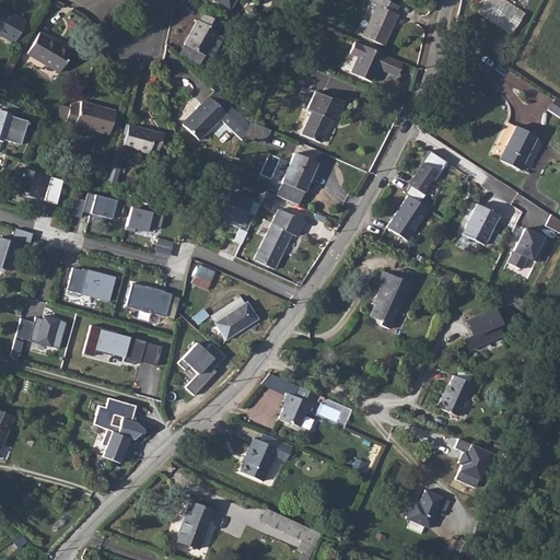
[(214,0),(231,9),(235,0),(214,0)]
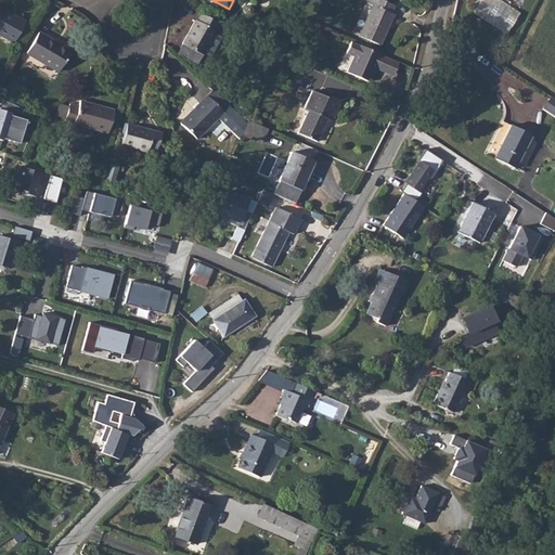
[(381,44),(397,14),(392,11),(396,5),(385,0),(372,0),(377,3),(361,34),(381,44)]
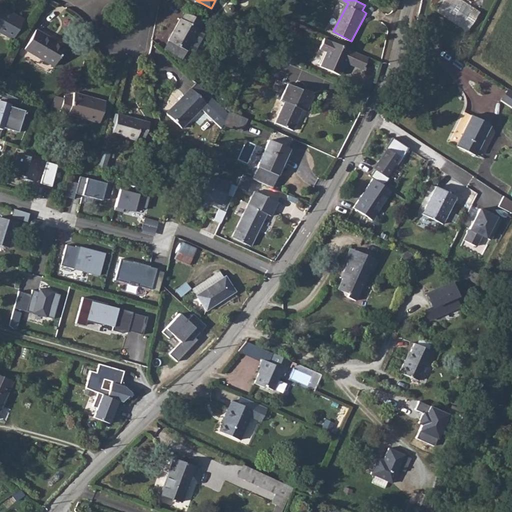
[(0,33),(14,41),(25,21),(0,6),(0,33)]
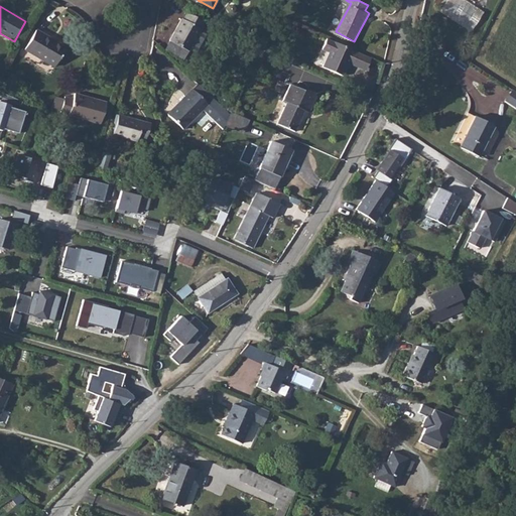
[(188,50),(205,23),(187,14),(184,20),(181,18),(169,40),(188,50)]
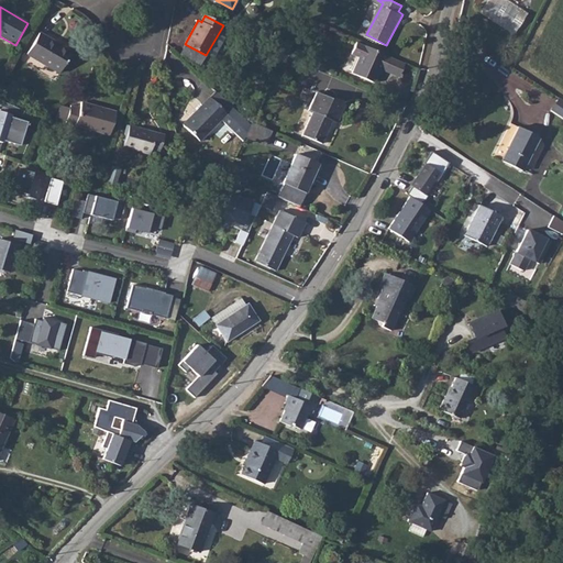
[(59,73),(72,52),(39,34),(28,54),(59,73)]
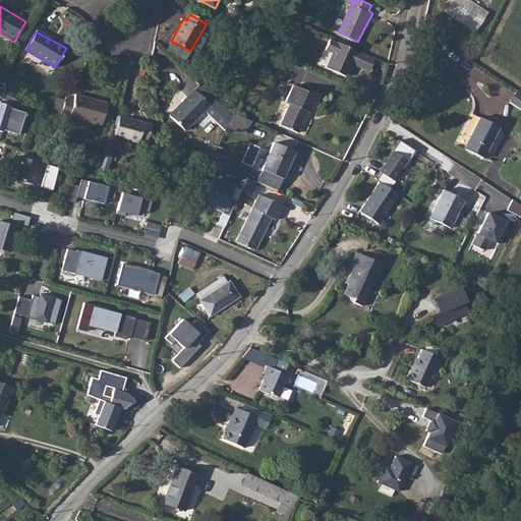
[(347,76),(356,61),(362,52),(339,39),(333,49),(340,53),(332,67),(347,76)]
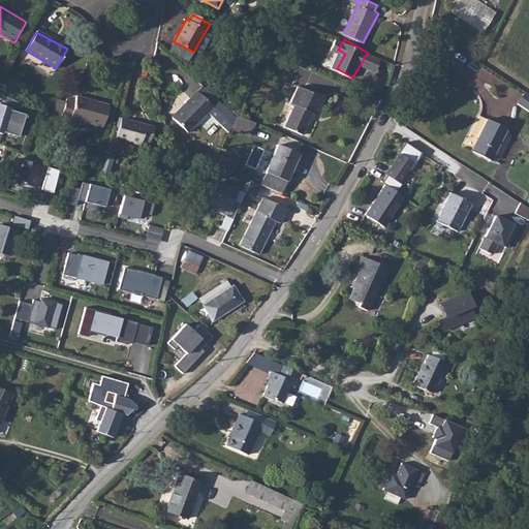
[(517,103),(528,111),(528,94),(524,91),(517,103)]
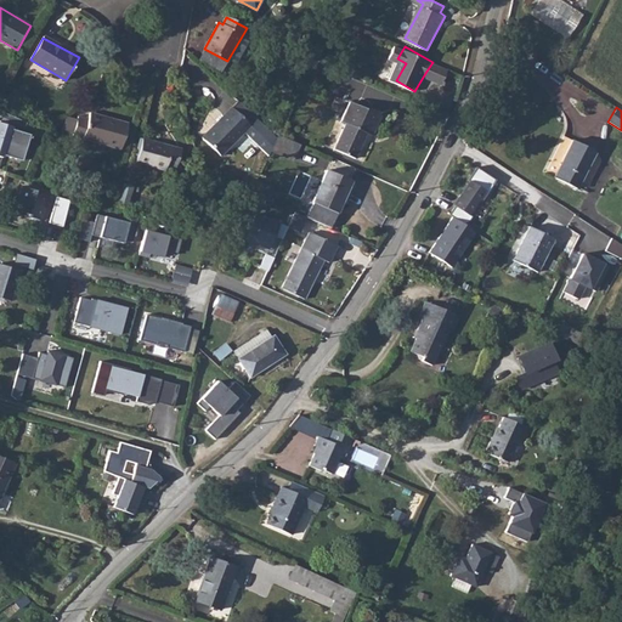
[(221,157),(250,126),(232,109),(203,140),(221,157)]
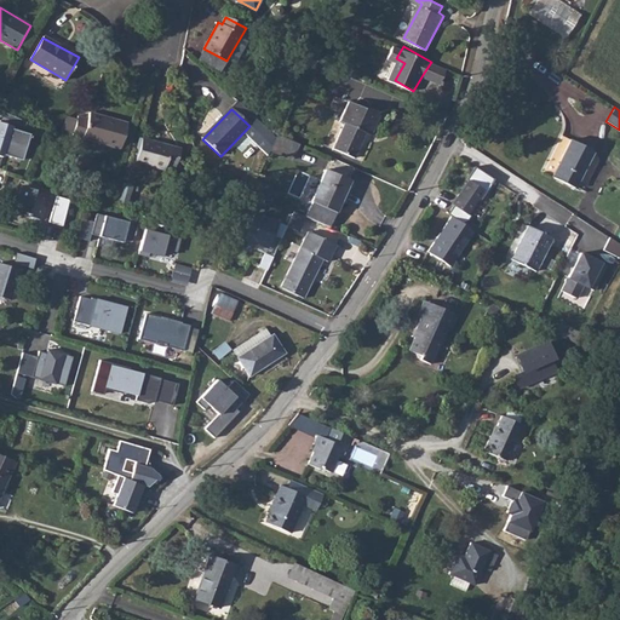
[(369,144),(379,124),(349,110),(340,128),(343,131),(332,155),(352,165),(365,141),(369,144)]
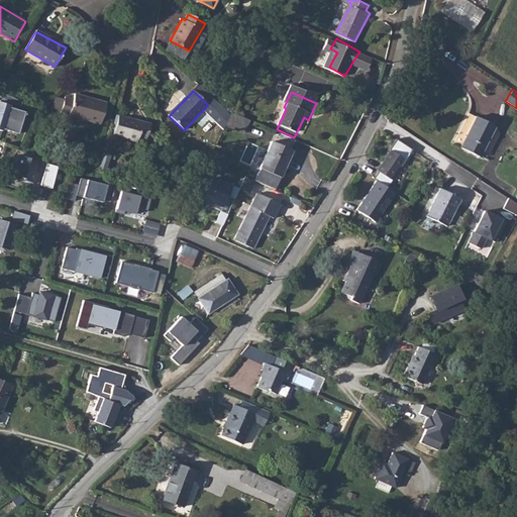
[(100,125),(107,103),(76,94),(73,101),(65,99),(61,113),(100,125)]
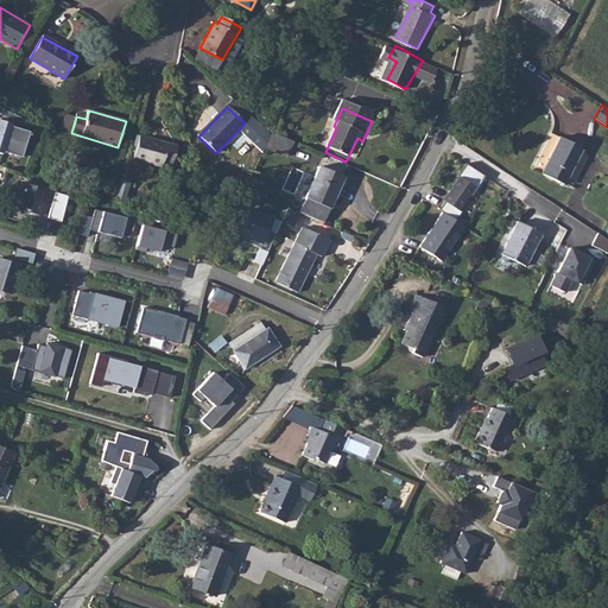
[(0,152),(4,154),(13,125),(0,120),(0,152)]
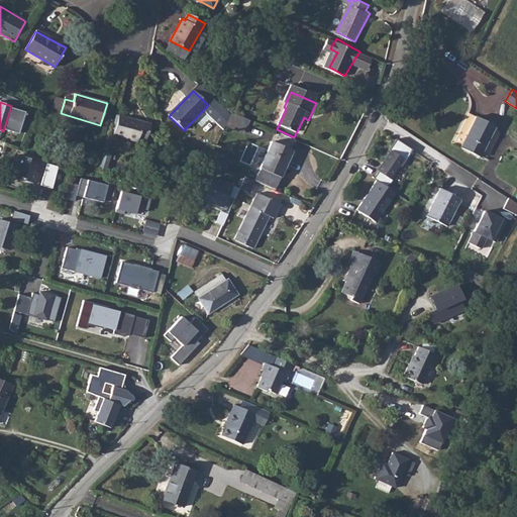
[(19,134),(26,113),(11,108),(5,130),(19,134)]
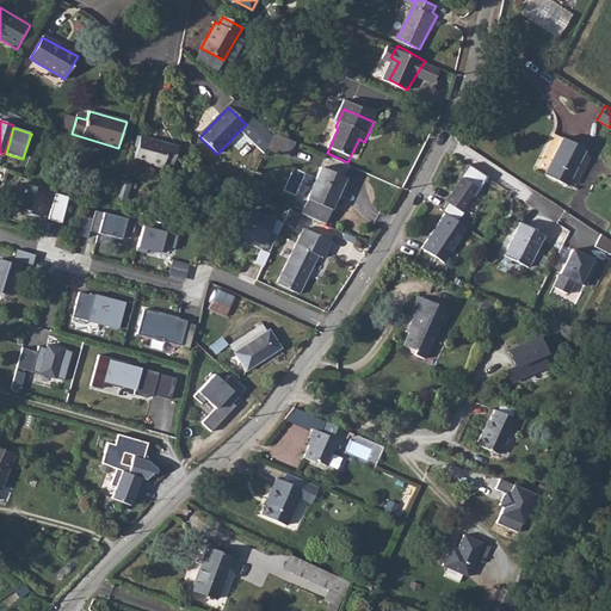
[(174,162),(179,146),(141,135),(134,158),(162,166),(165,160),(174,162)]
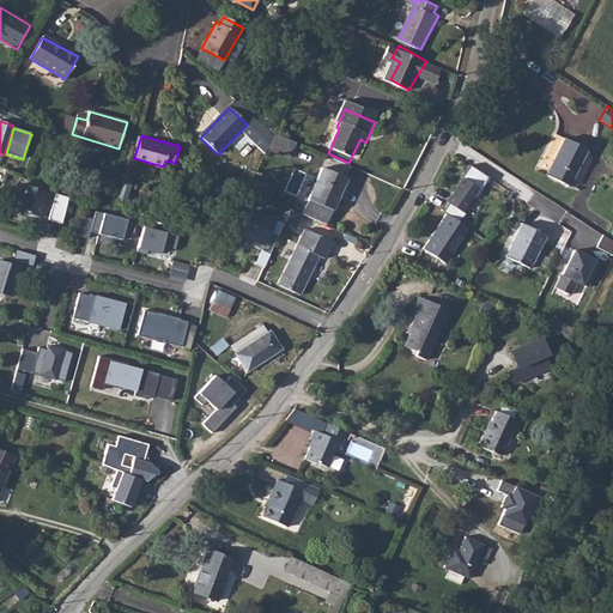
[(298,144),(275,135),(267,150),(292,159),(298,144)]
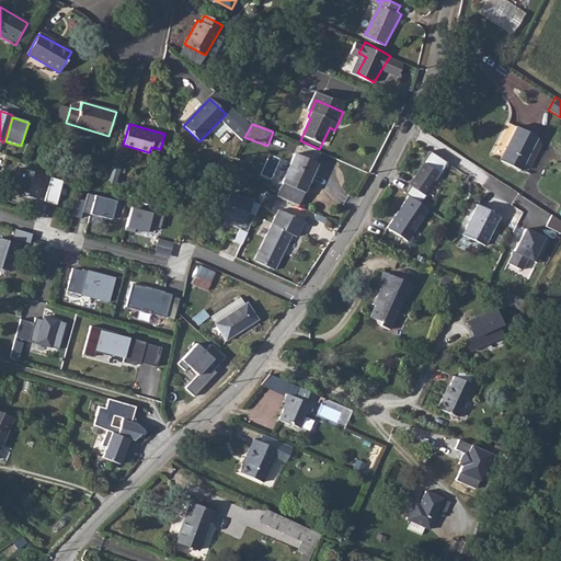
[(499,161),(519,171),(537,136),(516,126),(499,161)]
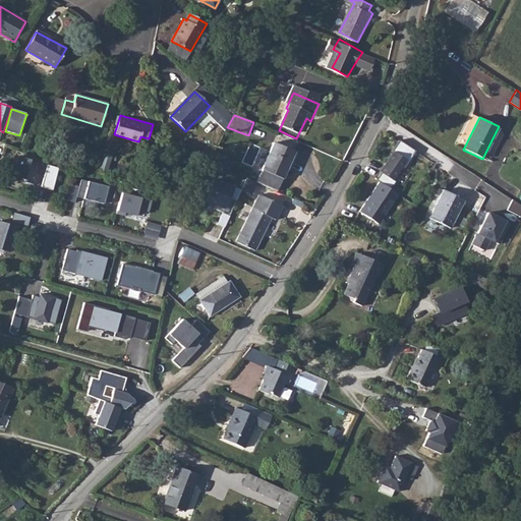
[(256,183),(277,191),(296,152),(278,142),(256,183)]
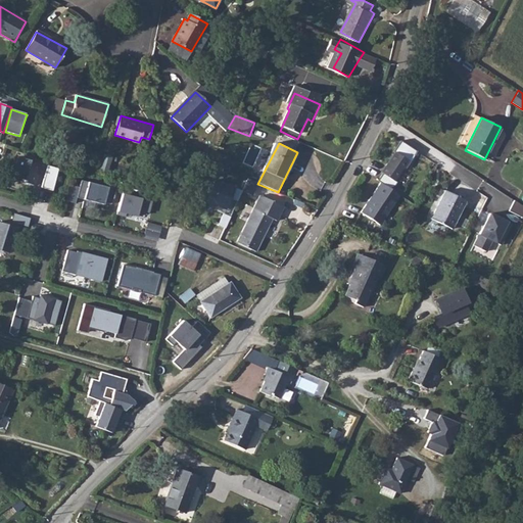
[(418,152),(401,143),(395,154),(396,154),(384,175),(385,176),(381,183),(394,191),(399,184),(396,183),(402,173),(409,169),(418,152)]
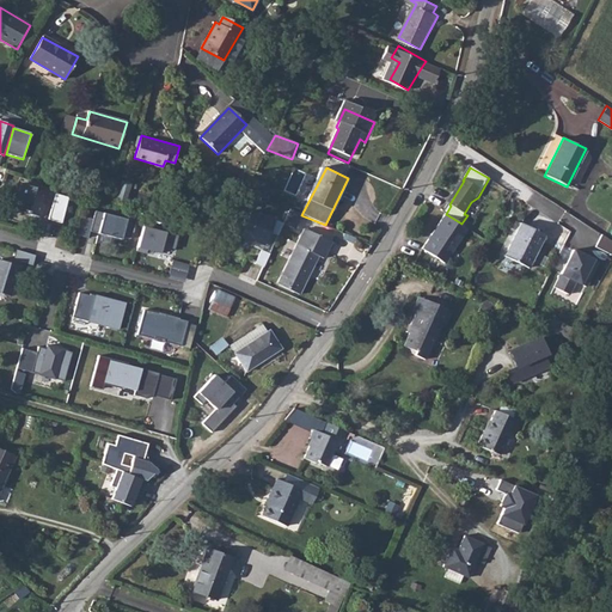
[(130,183),(121,181),(116,200),(126,202),(130,183)]
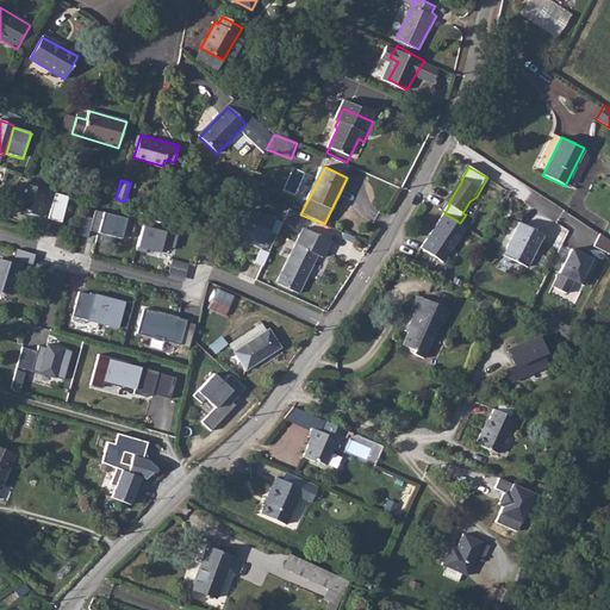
[(248,191),(265,198),(268,187),(254,181),(248,191)]
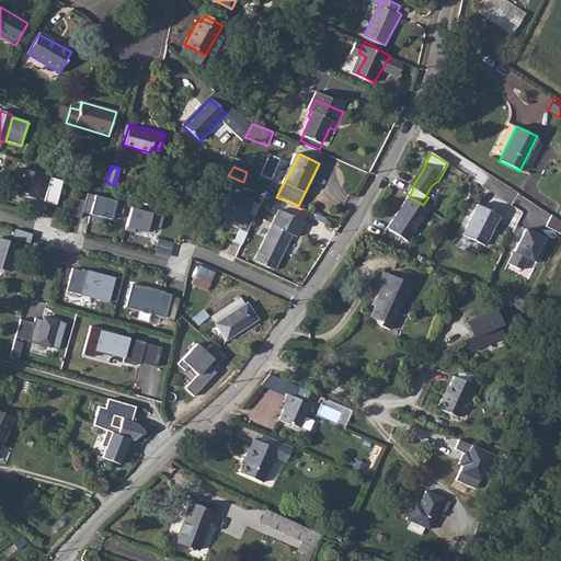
[(38,178),(18,170),(13,182),(16,182),(12,194),(34,201),(37,190),(35,189),(38,178)]
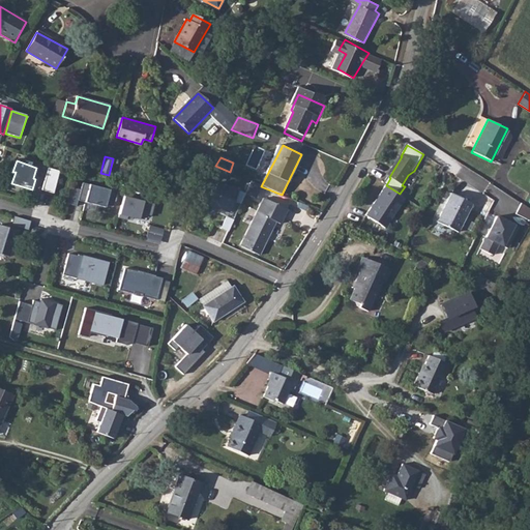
[(209,175),(216,177),(227,181),(230,172),(215,166),(209,175)]
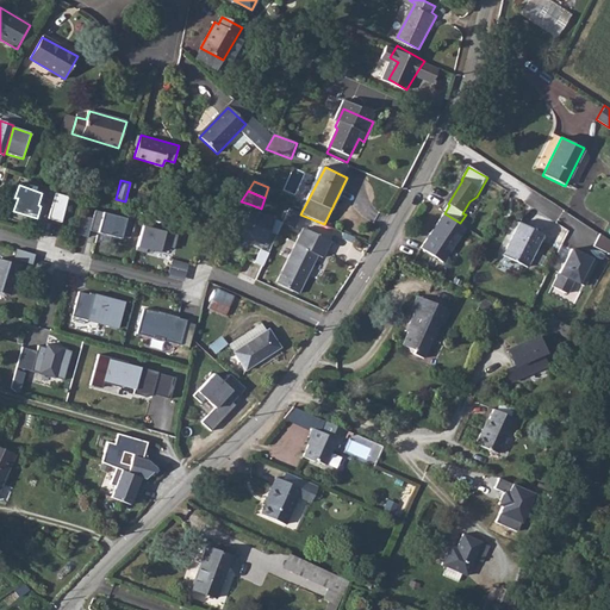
[(265,216),(251,210),(240,234),(253,240),(253,238),(263,243),(272,226),(280,230),(282,223),(265,215),(265,216)]
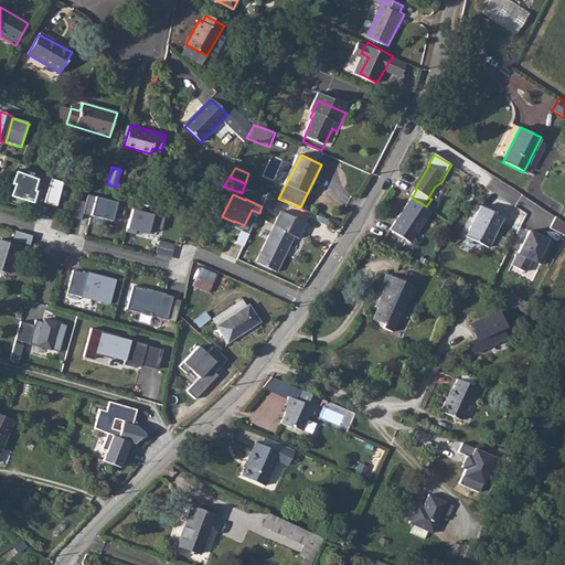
[(86,203),(76,200),(72,216),(82,220),(83,214),(112,222),(113,220),(120,222),(126,203),(117,201),(116,203),(88,195),(86,203)]
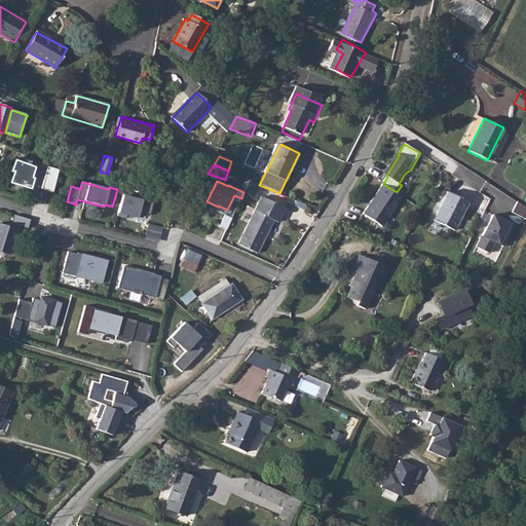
[(383,184),(382,183),(364,214),(383,226),(402,195),(397,192),(383,184)]
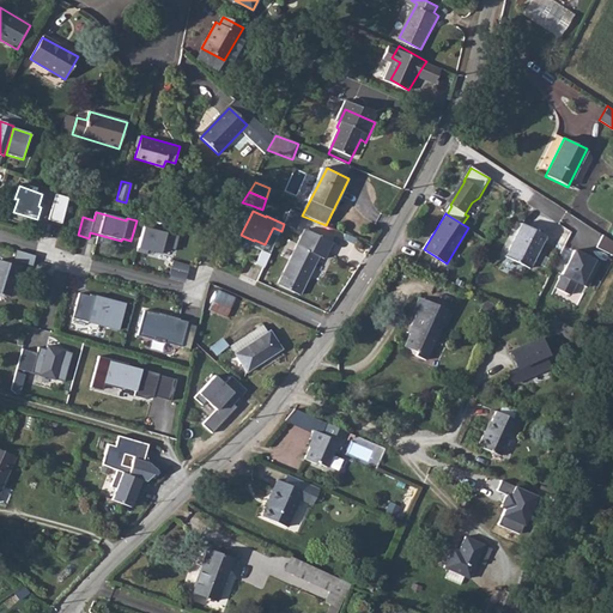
[(529,268),(546,236),(521,223),(504,256),(529,268)]
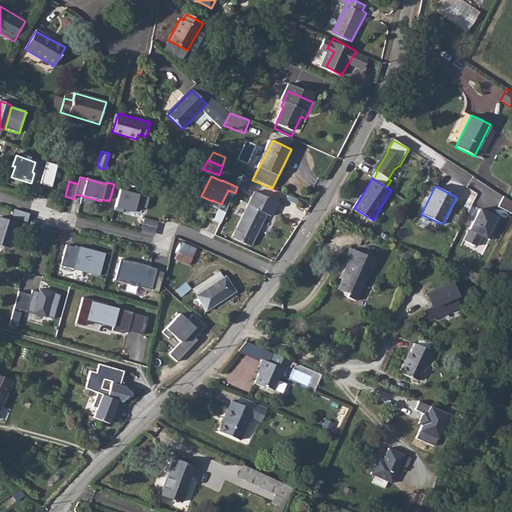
[(138,193),(120,188),(114,210),(122,212),(122,209),(133,212),(135,206),(145,208),(148,198),(138,195),(138,193)]
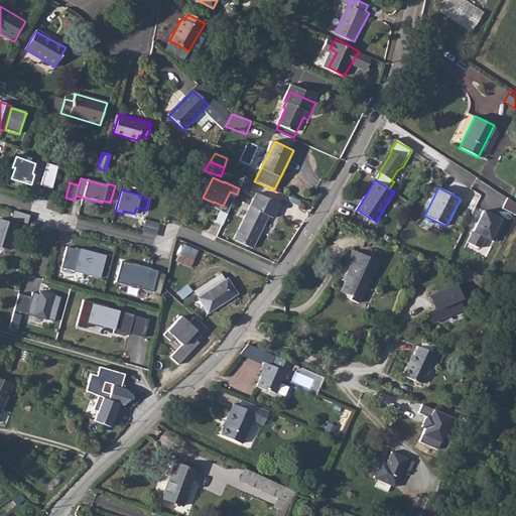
[(254,249),(268,217),(274,220),(280,205),(255,192),(234,241),(254,249)]
